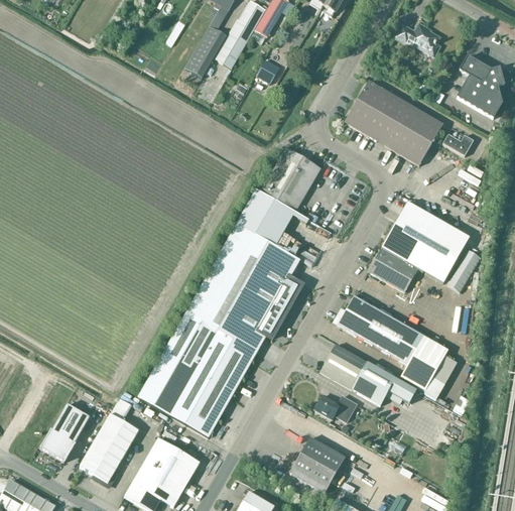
[(267,9),(258,3),(253,0),(250,0),(240,18),(238,17),(228,34),(215,55),(233,67),(266,9),(267,9)]
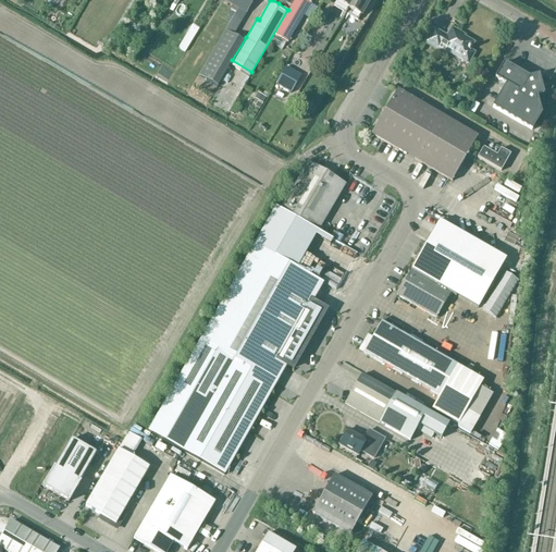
[(239,4),(234,13),(243,17),(252,0),(241,0),(238,3),(239,4)]
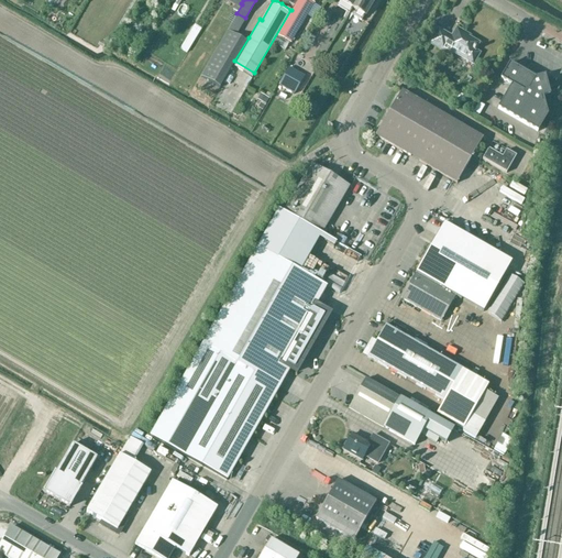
[(291,10),(290,10),(279,31),(293,39),(315,0),(297,0),(291,10)]
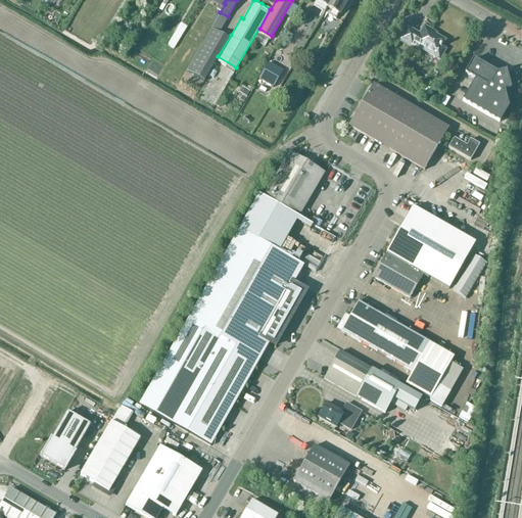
[(326,8),(330,0),(316,0),(315,2),(326,8)]
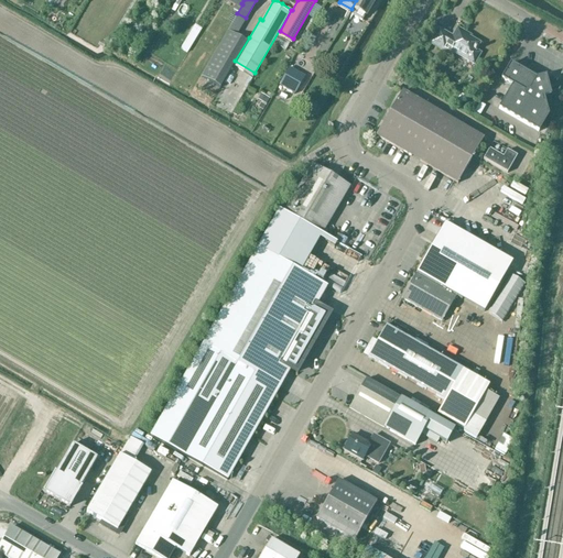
[(366,12),(372,0),(356,0),(352,9),(363,17),(366,12)]
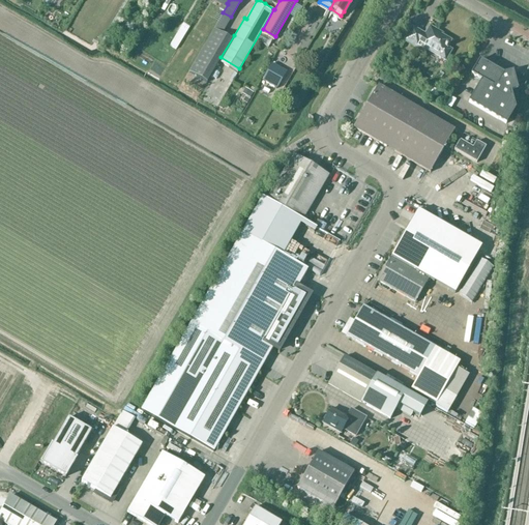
[(427,31),(413,23),(406,36),(424,47),(427,44),(446,56),(452,46),(447,44),(451,37),(438,29),(439,27),(431,23),(427,31)]
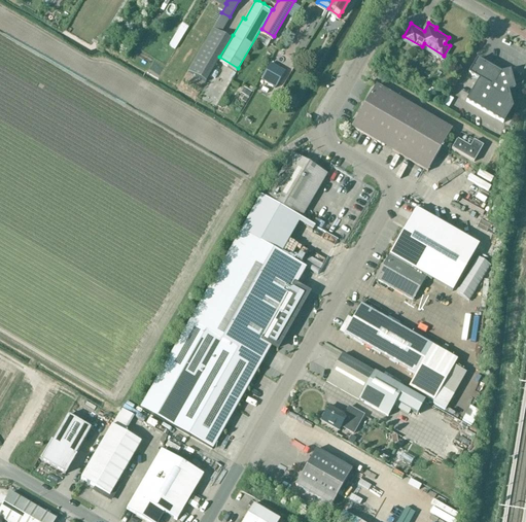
[(177,44),(186,28),(180,25),(171,40),(177,44)]
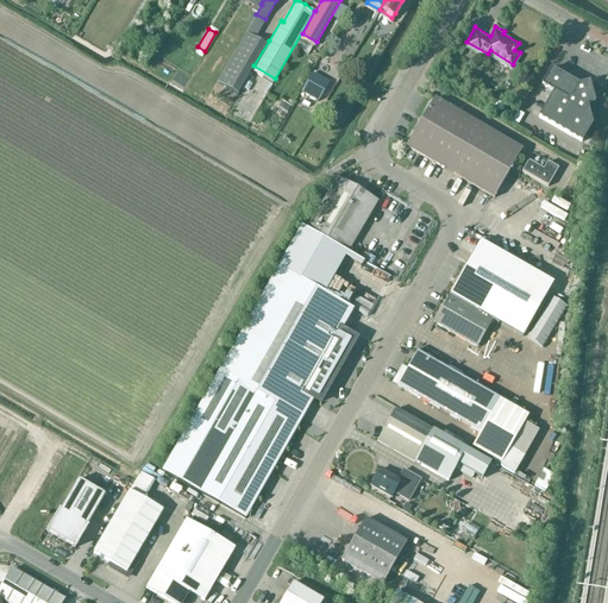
[(248,29),(219,77),(239,90),(254,66),(269,41),(257,33),(248,29)]
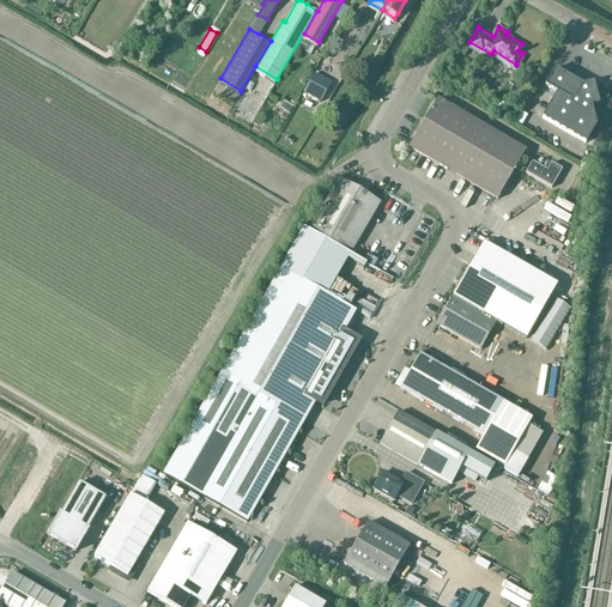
[(594,78),(583,80),(556,65),(546,82),(551,84),(550,85),(558,91),(544,113),(585,138),(595,121),(589,102),(600,98),(594,78)]
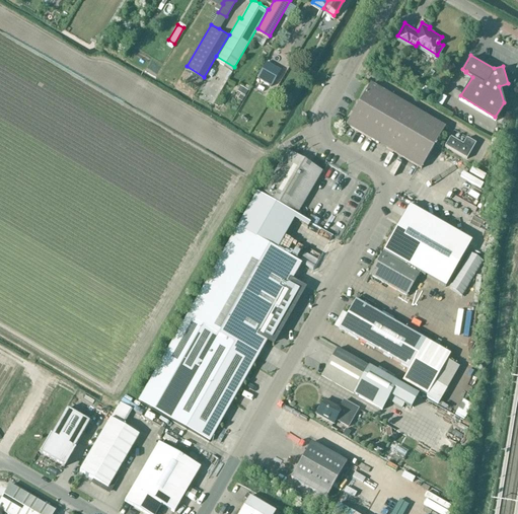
[(272,83),(282,66),(267,58),(257,75),(272,83)]
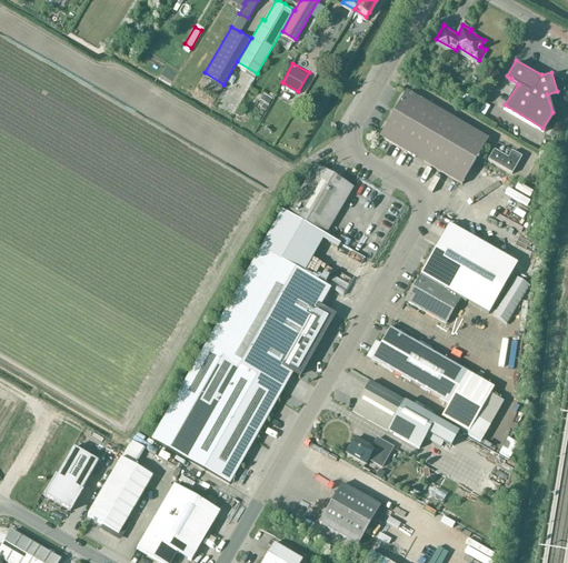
[(464,181),(489,136),(407,87),(381,132),(464,181)]
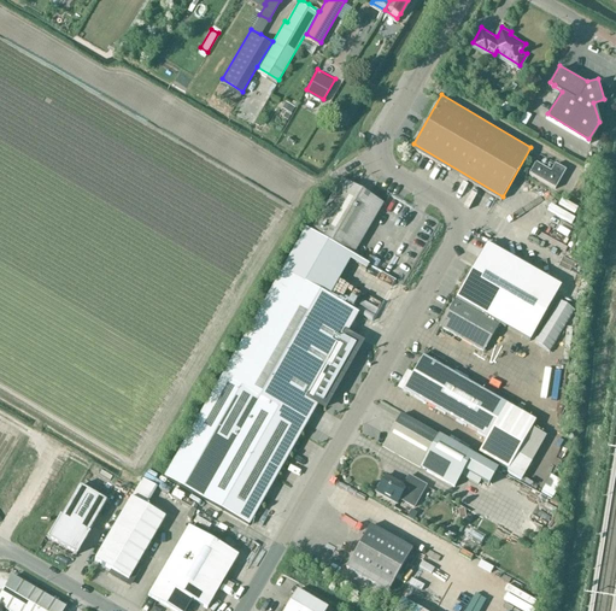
[(341,110),(338,116),(345,121),(348,115),(341,110)]
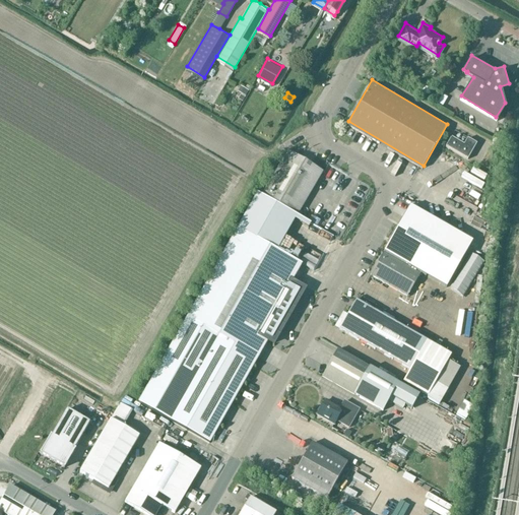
[(465,141),(452,133),(447,142),(469,155),(477,140),(468,134),(465,141)]
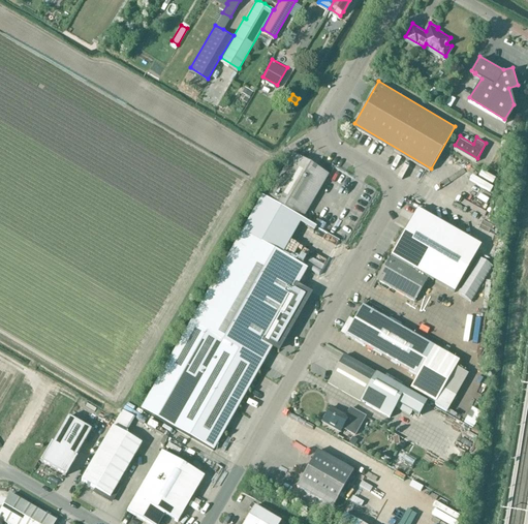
[(330,171),(306,157),(293,150),(268,194),(303,215),(330,171)]
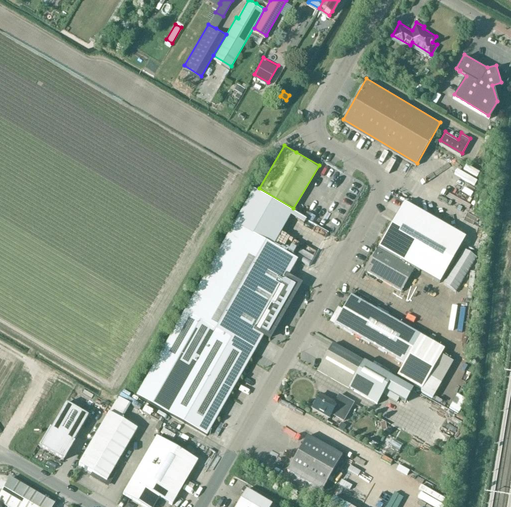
[(404,200),(379,245),(415,265),(440,280),(466,235),(404,200)]
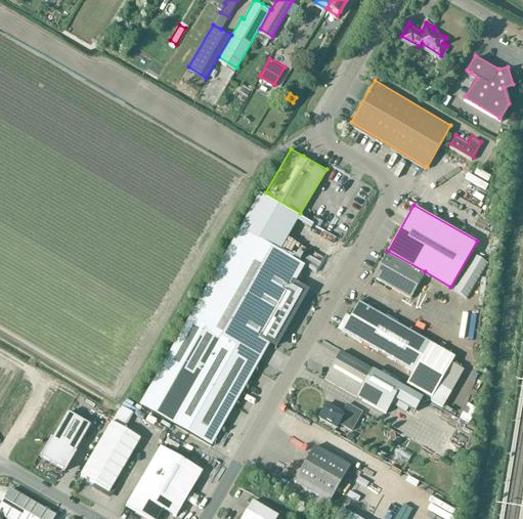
[(468,208),(467,212),(479,218),(481,214),(468,208)]
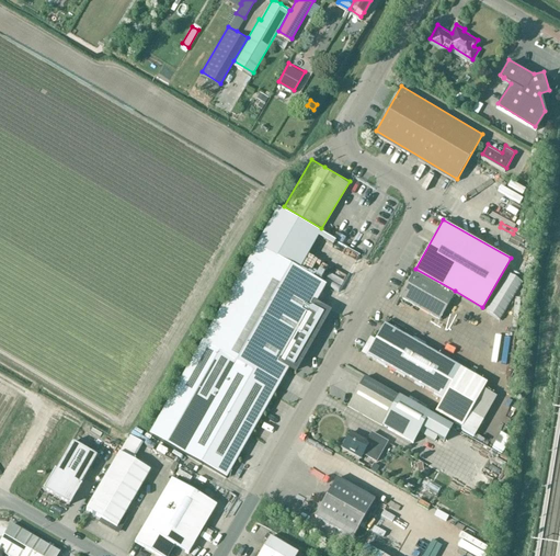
[(355,239),(357,231),(345,227),(343,235),(355,239)]
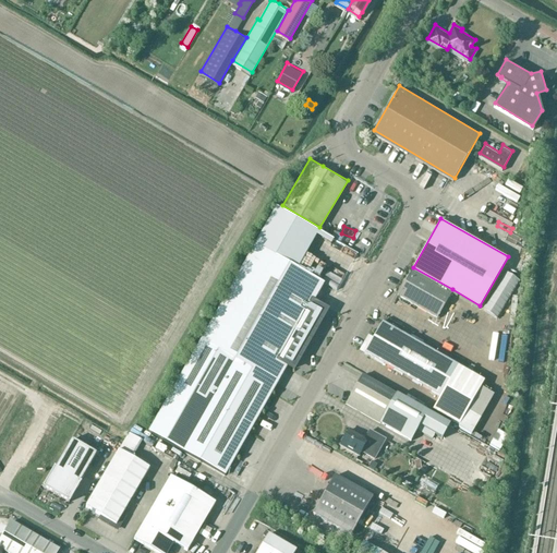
[(501,231),(498,237),(513,243),(516,238),(501,231)]
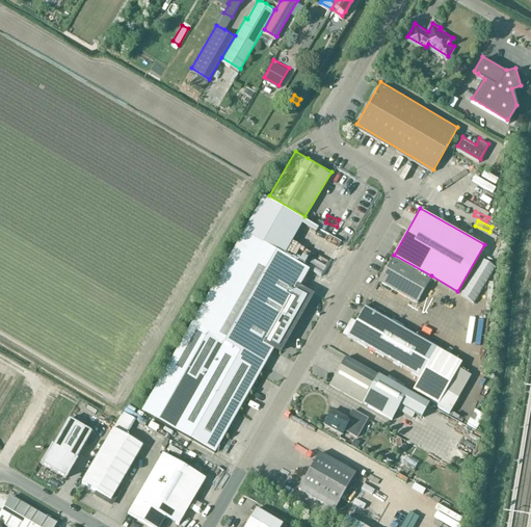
[(244,230),(203,304),(274,344),(282,348),(314,290),(300,283),(309,267),(244,230)]
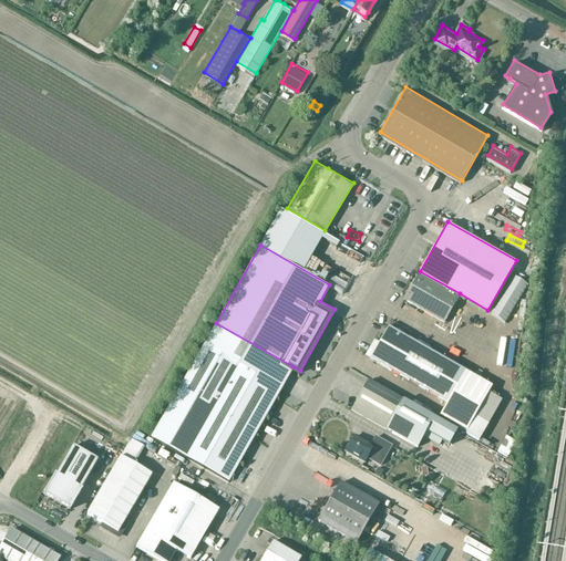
[(300,249),(298,256),(308,260),(311,255),(300,249)]
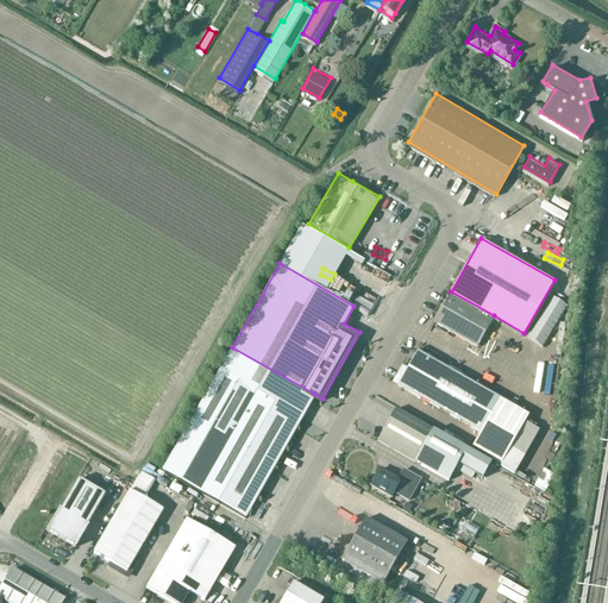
[(451,291),(436,318),(478,343),(494,315),(451,291)]
